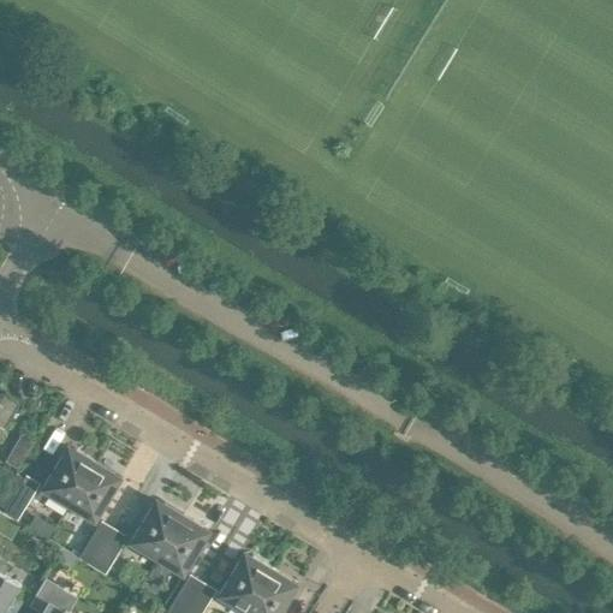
[(0,435),(18,405),(4,397),(0,403),(0,435)]
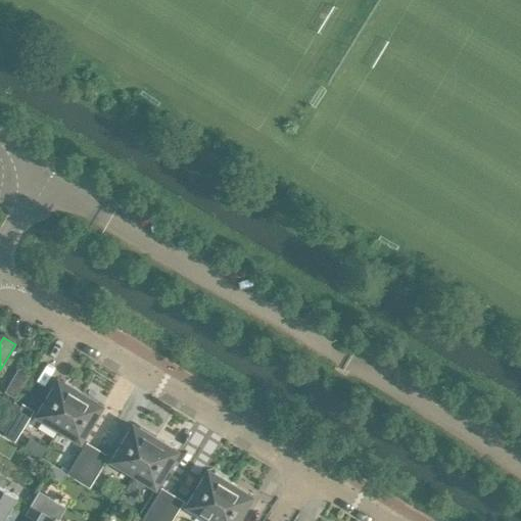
[(17,369),(9,382),(20,388),(28,376),(17,369)]
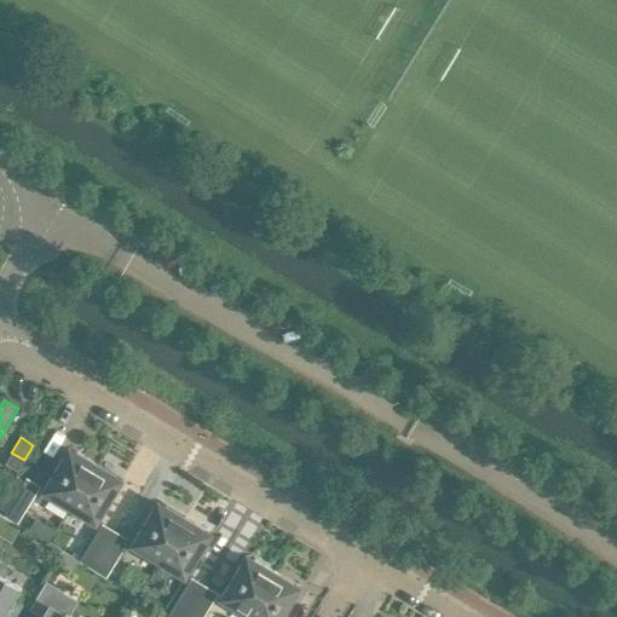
[(68,451),(44,492),(50,496),(48,499),(68,509),(94,465),(75,454),(74,455),(68,451)]
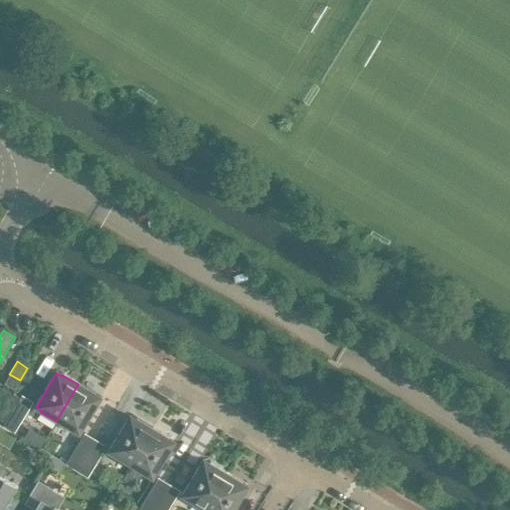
[(72,431),(73,429),(78,433),(98,399),(93,395),(94,394),(78,384),(56,421),(72,431)]
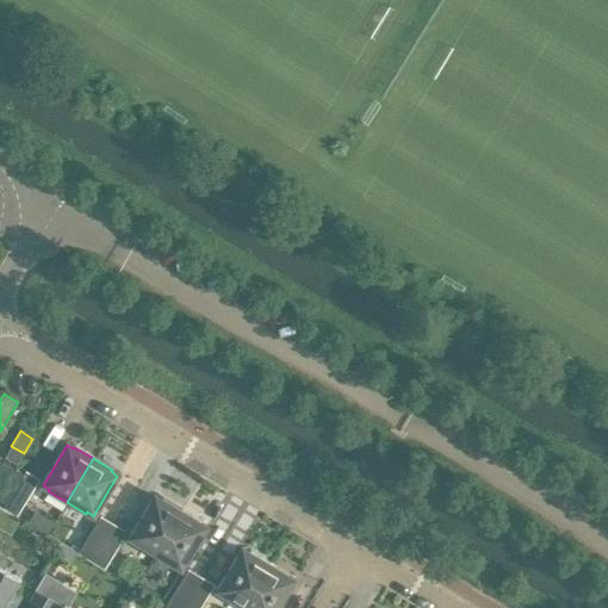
[(38,481),(25,472),(23,475),(14,470),(0,495),(0,500),(6,504),(2,509),(10,514),(16,517),(38,481)]
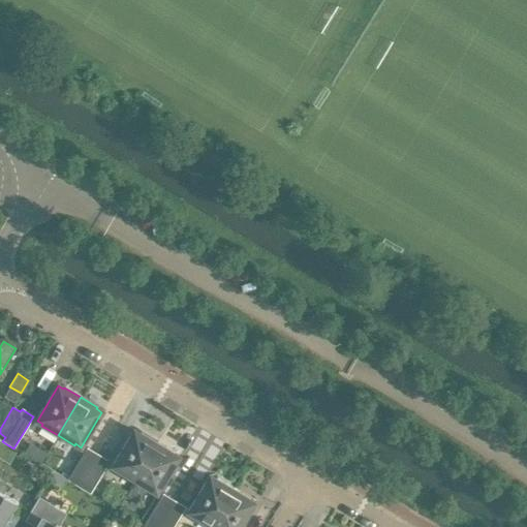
[(118,470),(117,471),(133,482),(157,443),(141,433),(140,434),(134,431),(113,466),(118,470)]
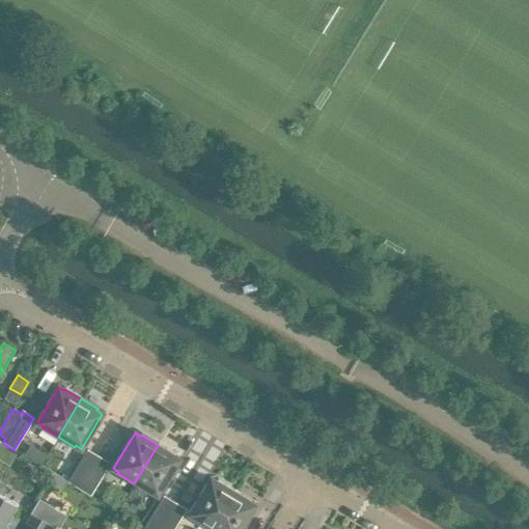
[(0,460),(1,461),(8,447),(2,443),(0,442),(0,460)]
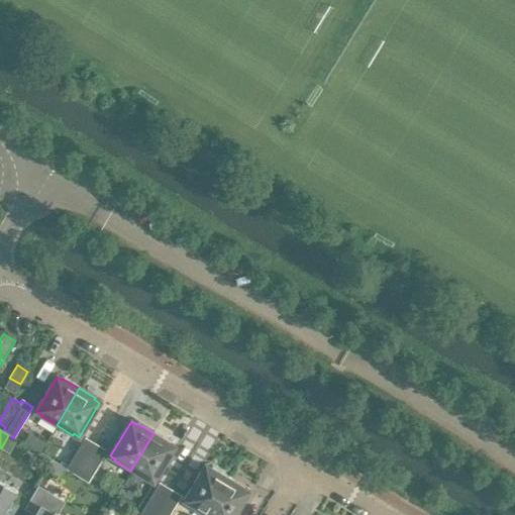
[(169,444),(170,442),(153,433),(130,471),(146,480),(147,479),(152,482),(174,447),(169,444)]
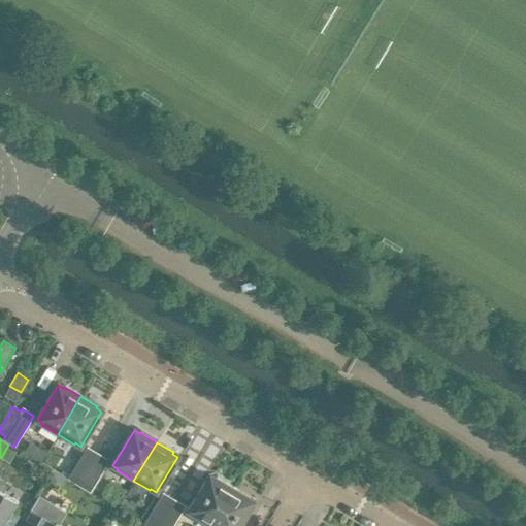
[(86,448),(67,480),(78,486),(97,455),(86,448)]
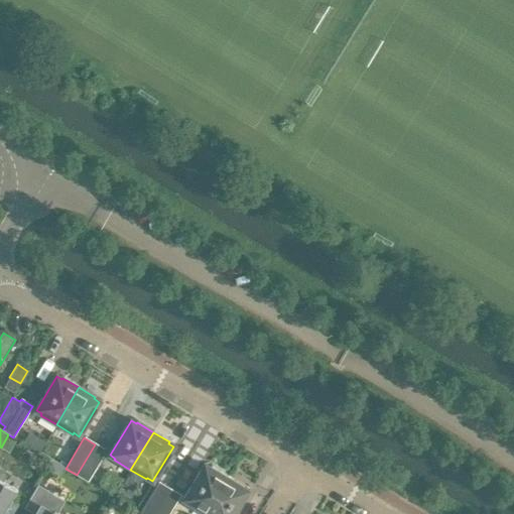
[(87,482),(106,451),(95,444),(77,475),(87,482)]
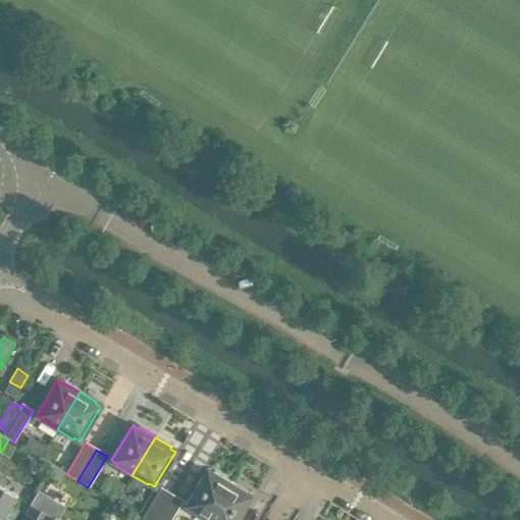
[(51,464),(46,473),(60,482),(65,473),(51,464)]
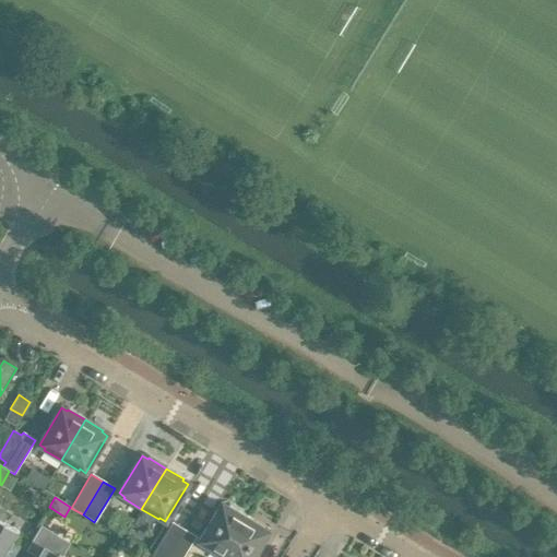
[(204,545),(204,546),(220,556),(223,556),(246,517),(228,506),(227,508),(222,505),(199,542),(204,545)]
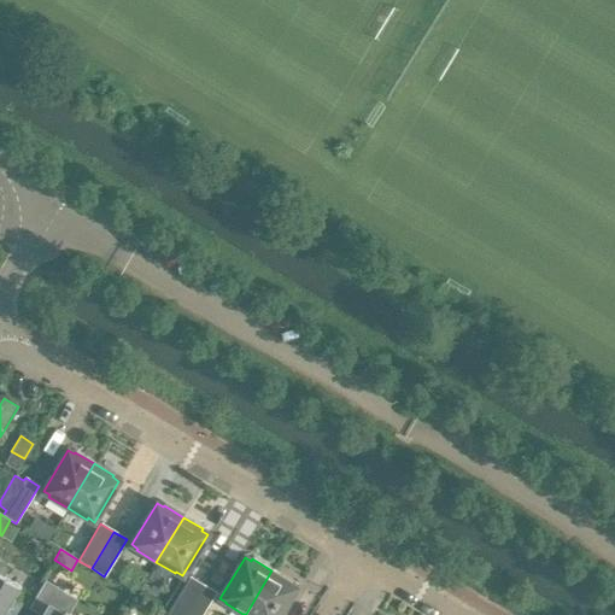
[(3,614),(21,587),(3,577),(9,567),(0,561),(0,614),(3,614)]
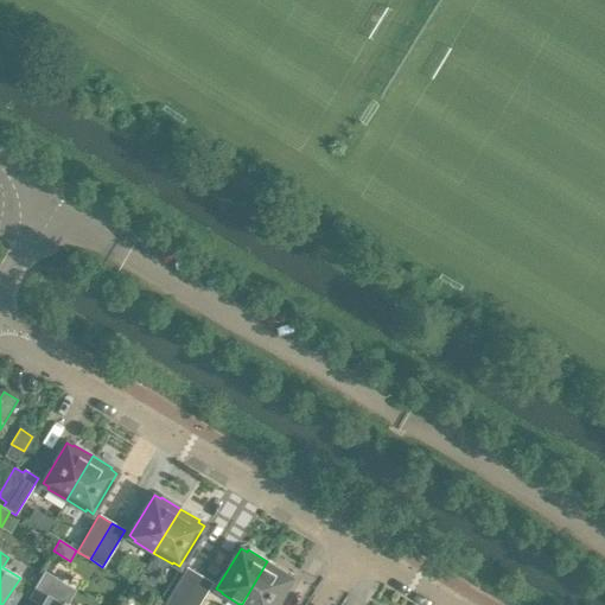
[(285,574),(286,573),(267,561),(242,604),(274,604),(291,578),(285,574)]
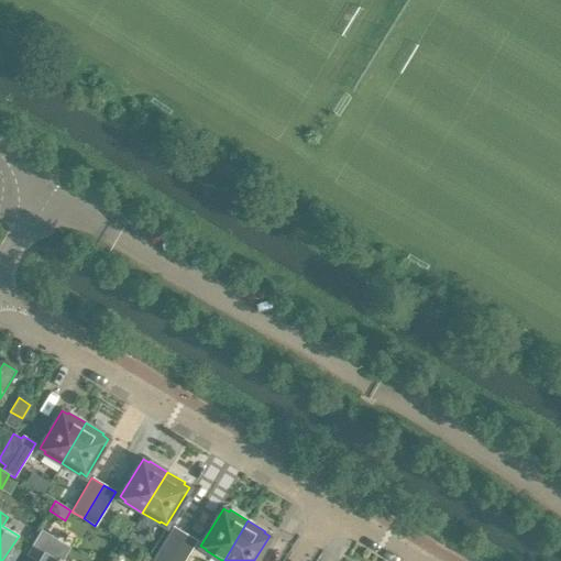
[(173,527),(152,560),(167,560),(185,534),(173,527)]
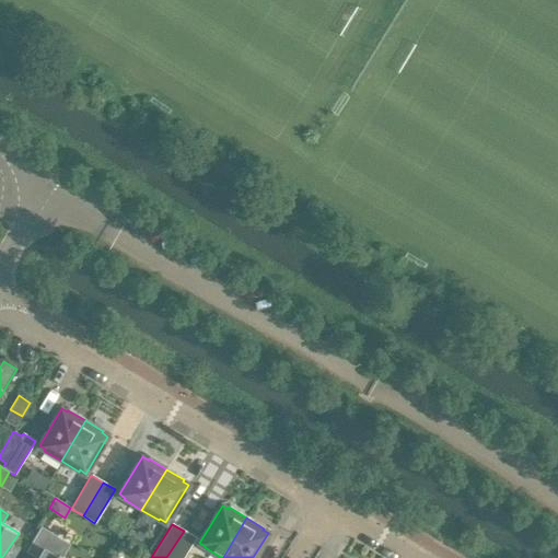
[(68,546),(42,530),(30,550),(41,557),(60,557),(68,546)]
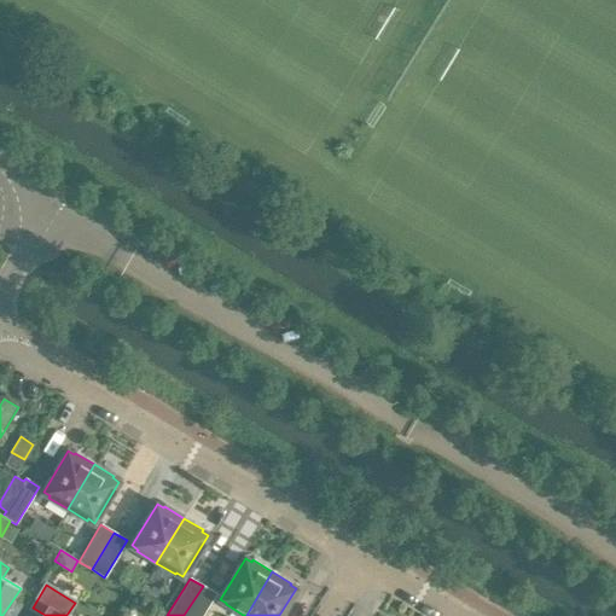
[(201,615),(215,594),(203,586),(184,615),(201,615)]
